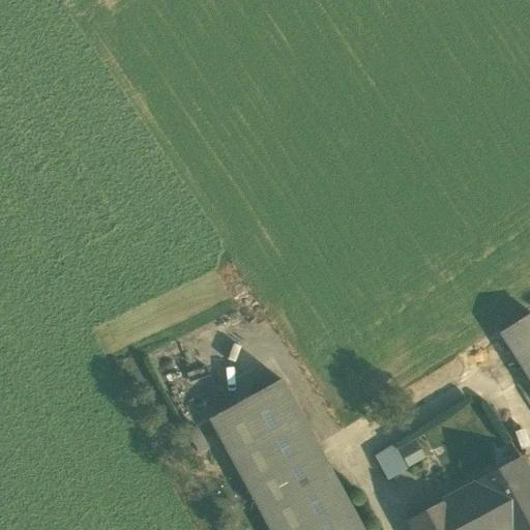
[(529,315),(500,334),(529,381),(529,315)]
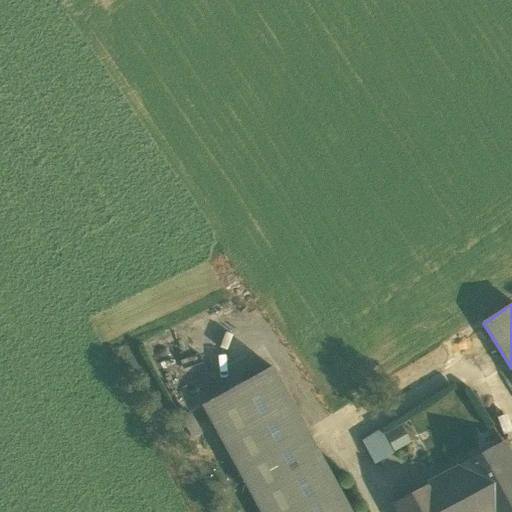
[(260,511),(351,511),(272,368),(202,406),(260,511)]
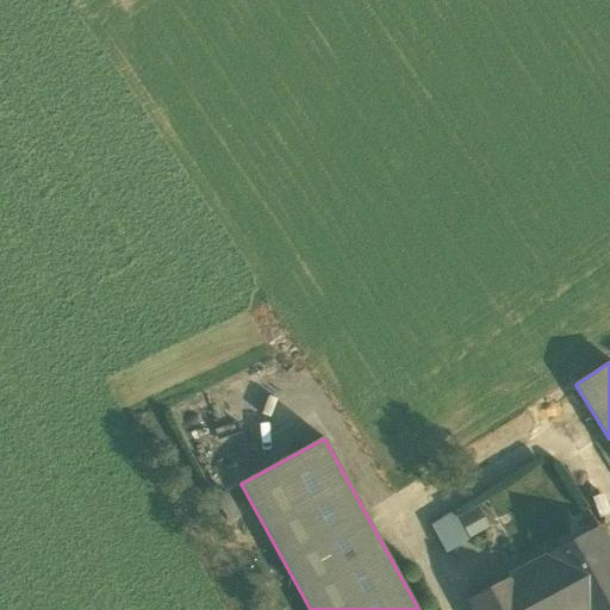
[(431,527),(447,553),(470,541),(454,512),(431,527)]
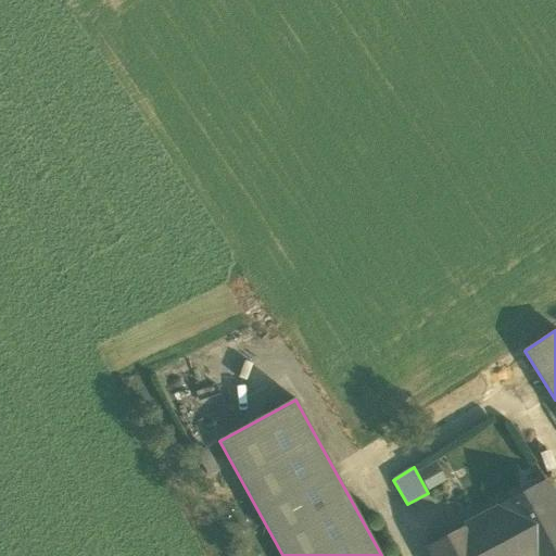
[(525,555),(555,555),(555,498),(547,483),(500,508),(525,555)]
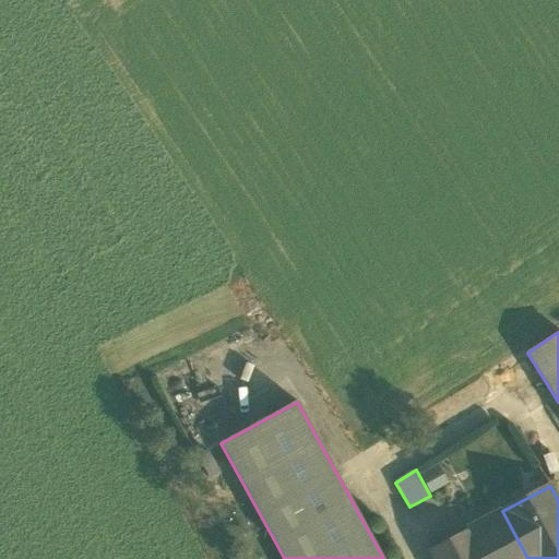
[(527,558),(502,511),(466,531),(482,558),(527,558)]
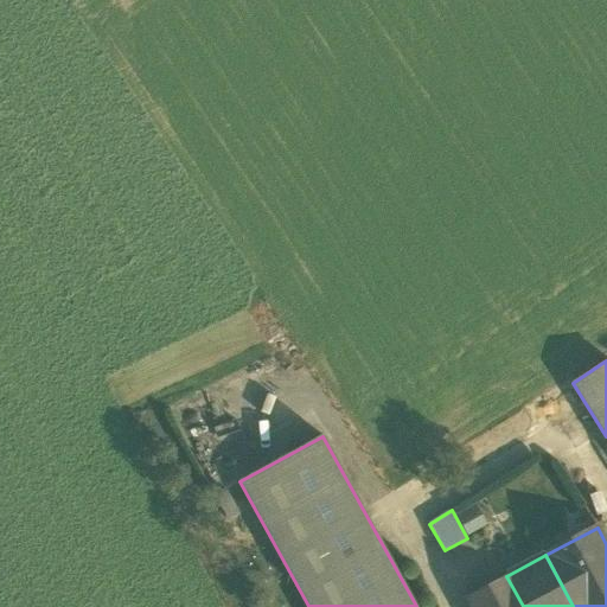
[(471,606),(523,606),(506,576),(466,598),(471,606)]
